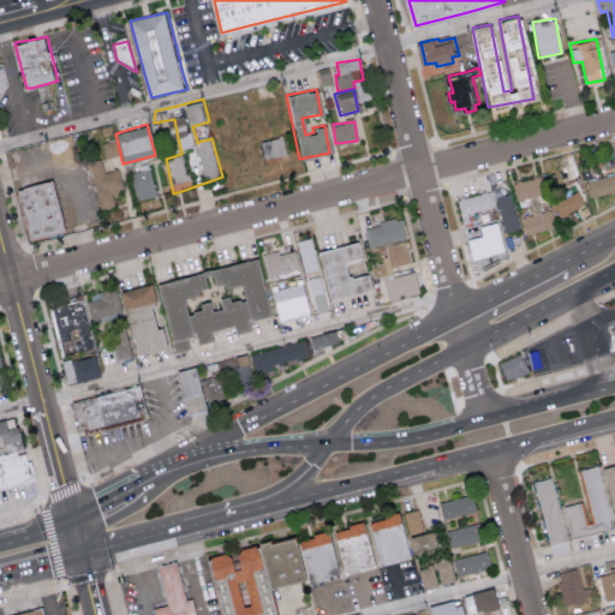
[(264,157),(286,153),(281,136),(261,141),(264,157)]
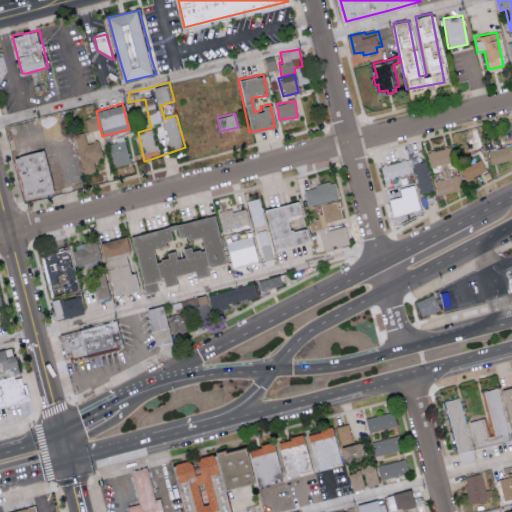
[(99,141),(86,143),(83,132),(73,134),(82,174),(95,171),(92,160),(102,158),(99,141)]
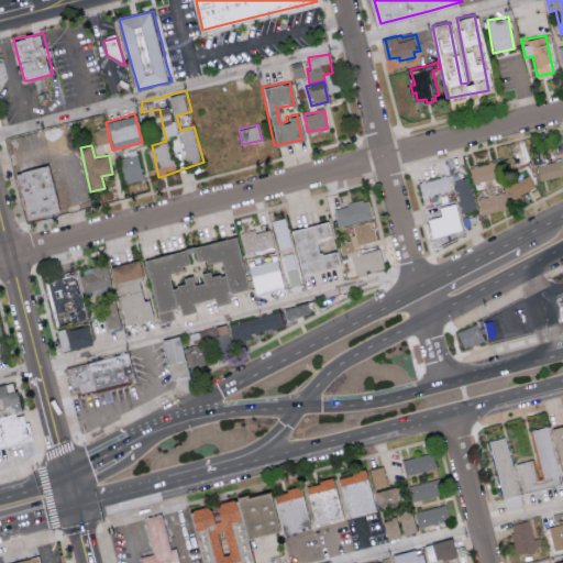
[(141,180),(138,155),(120,156),(123,183),(141,180)]
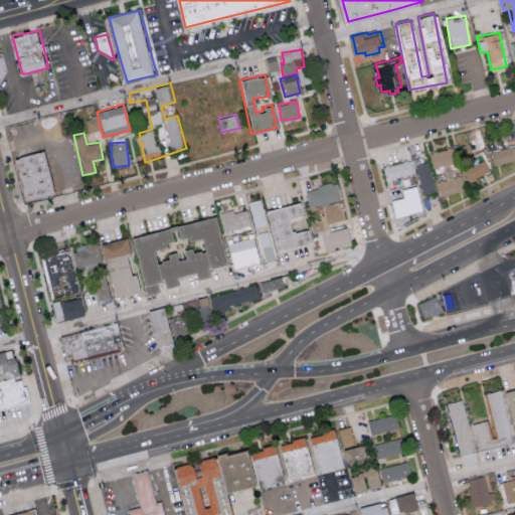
[(514,145),(489,151),(493,165),(514,159),(514,145)]
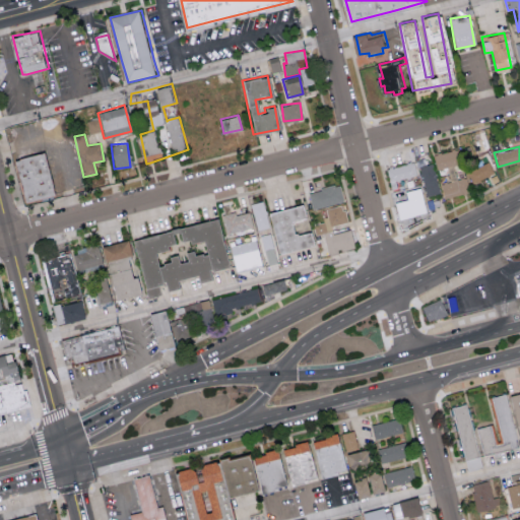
[(444,197),(469,193),(466,177),(456,179),(453,166),(461,164),(459,148),(434,153),(437,172),(447,170),(449,181),(441,183),(444,197)]
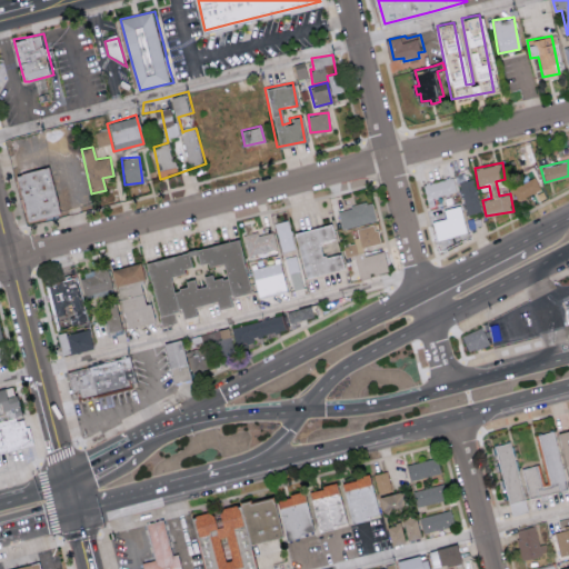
[(30,222),(29,222),(23,201),(17,173),(29,170),(51,166),(60,200),(63,213),(30,222)]
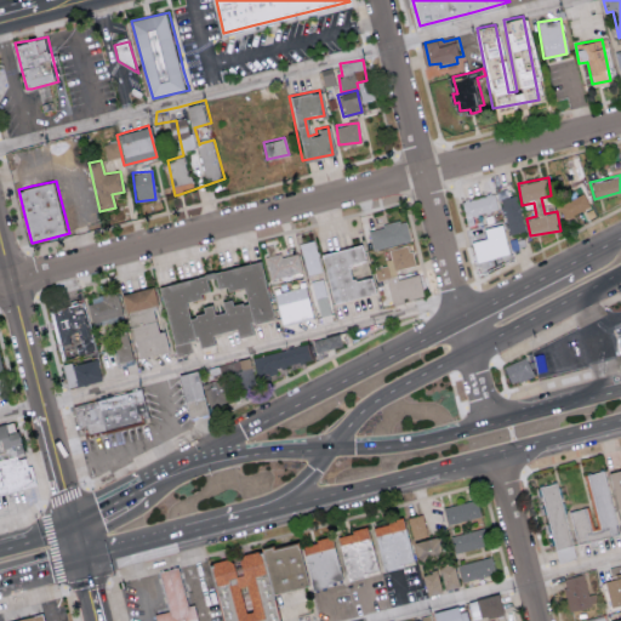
[(590,208),(584,192),(557,203),(563,218),(590,208)]
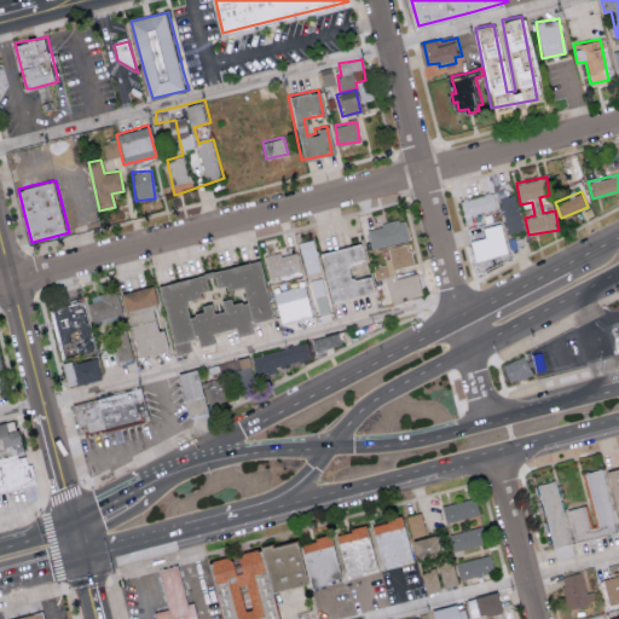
[(473,224),(472,213),(496,210),(493,194),(461,198),(464,225),(473,224)]
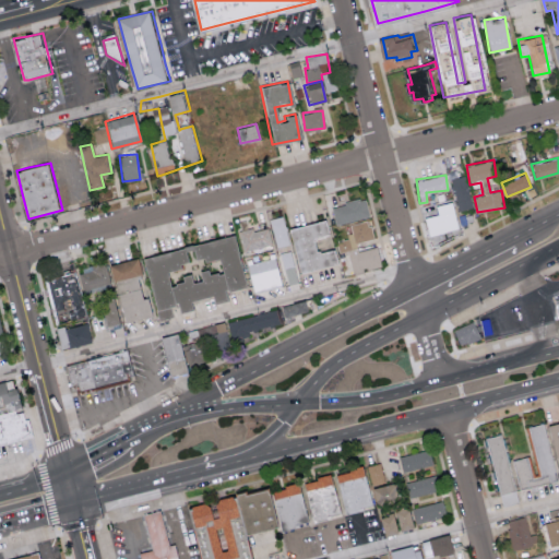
[(450,178),(459,210),(473,206),(464,175),(450,178)]
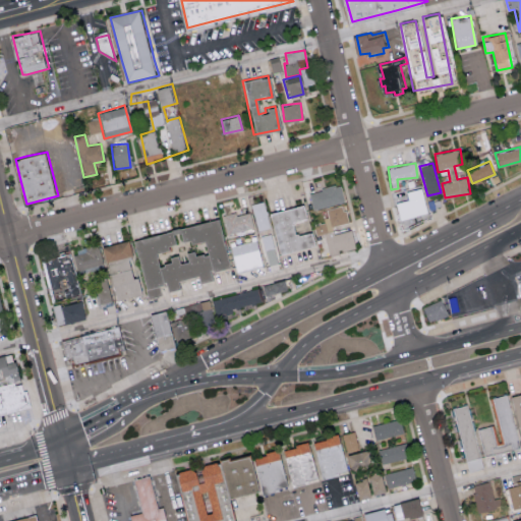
[(344,201),(340,184),(308,192),(313,210),(344,201)]
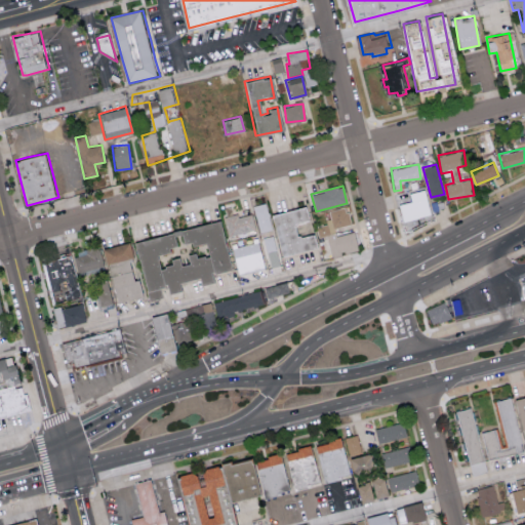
[(430,212),(425,188),(414,190),(417,202),(399,205),(402,218),(430,212)]
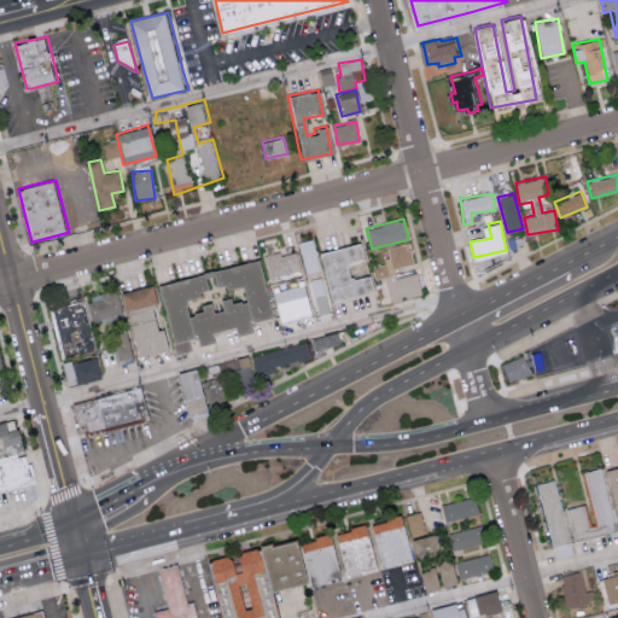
[(305,273),(320,269),(312,238),(297,242),(305,273)]
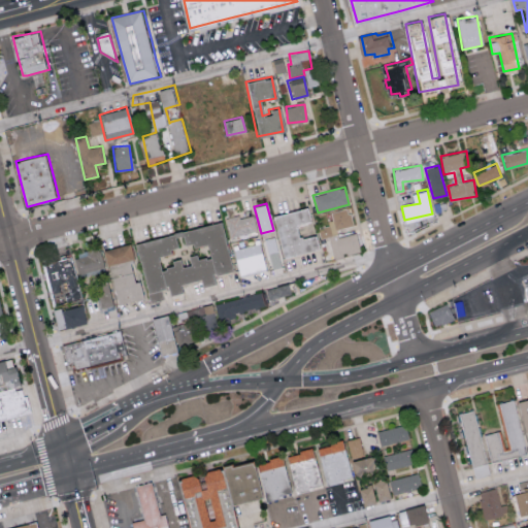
[(318,250),(315,234),(298,237),(295,225),(309,222),(307,207),(272,215),(281,257),(318,250)]
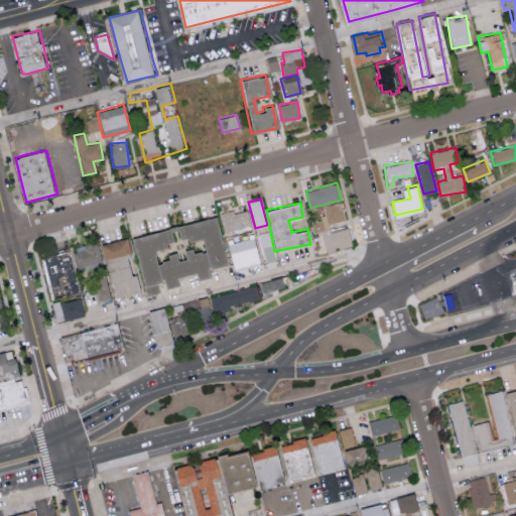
[(345,220),(340,203),(323,207),(327,225),(345,220)]
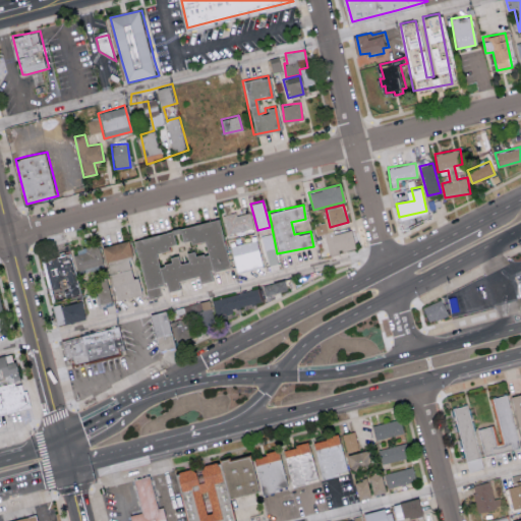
[(223,215),(225,233),(252,229),(249,211),(223,215)]
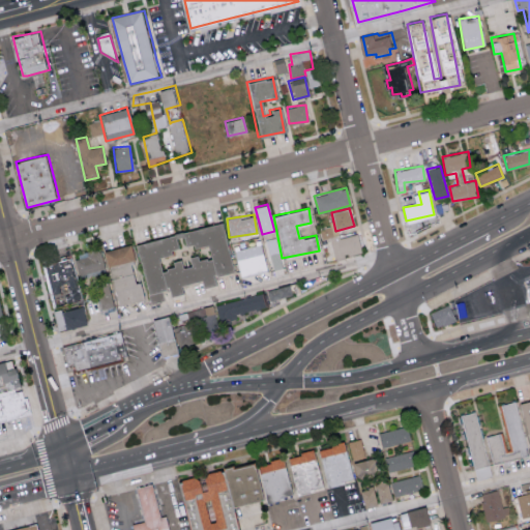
[(135,241),(148,303),(164,300),(160,289),(167,288),(169,296),(181,293),(179,285),(200,280),(202,287),(214,285),(212,275),(231,271),(222,224),(135,241)]
